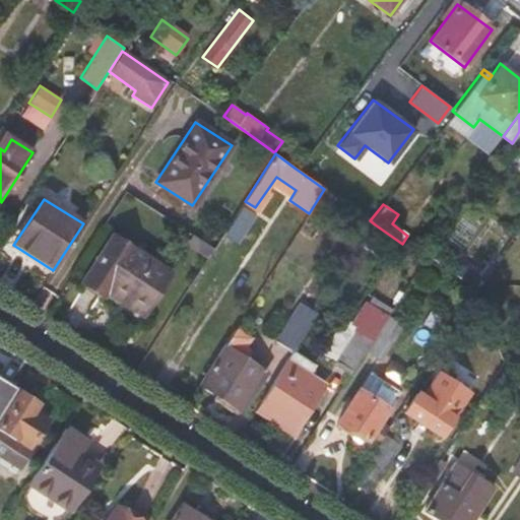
[(143,315),(170,272),(112,235),(79,284),(102,298),(107,291),(143,315)]
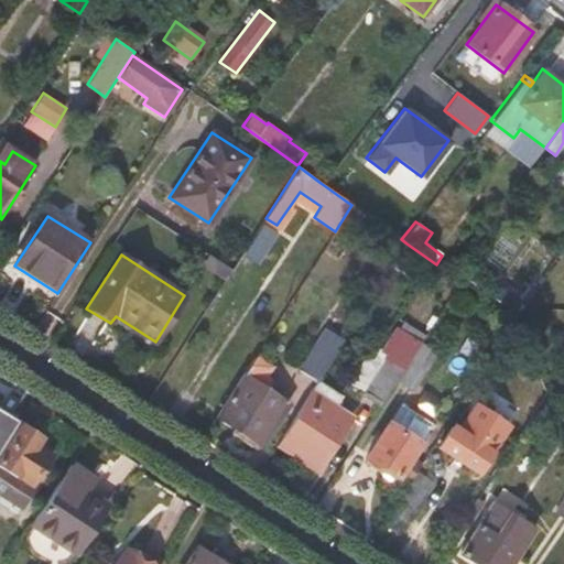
[(361,392),(380,404),(396,381),(421,342),(396,326),(379,353),(384,356),(361,392)]
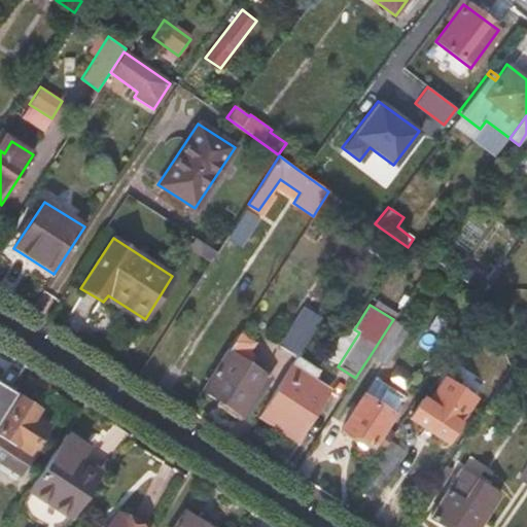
[(278,347),(295,358),(321,318),(304,306),(278,347)]
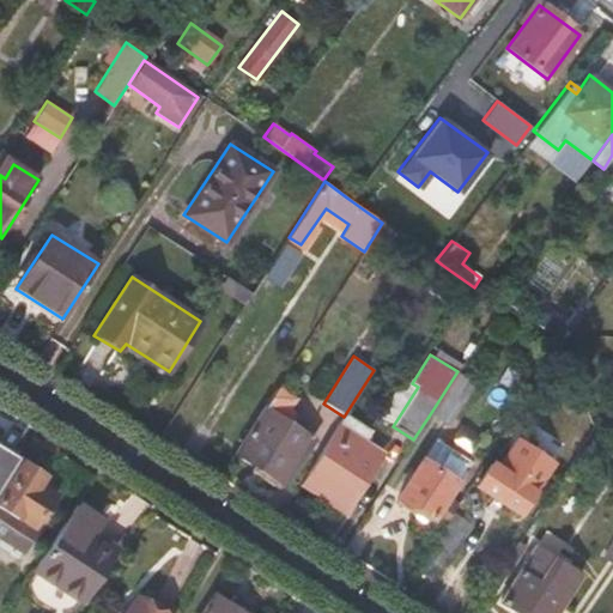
[(475,383),(457,371),(430,414),(448,425),(475,383)]
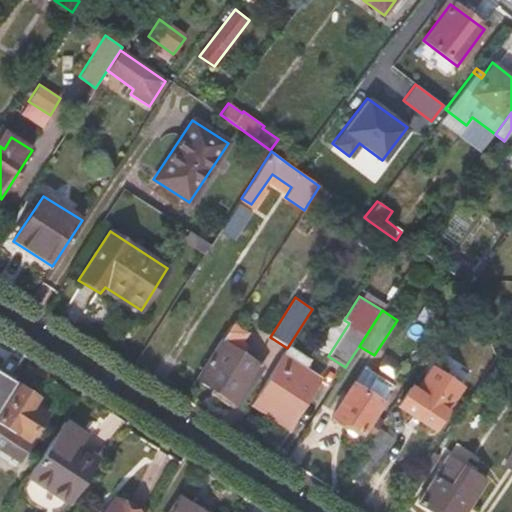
[(244,334),(230,324),(194,379),(235,405),(259,368),(233,351),(244,334)]
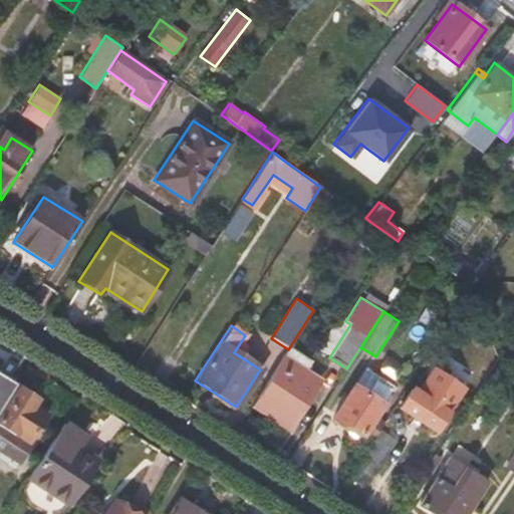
[(319,379),(283,355),(251,406),(288,430),(319,379)]
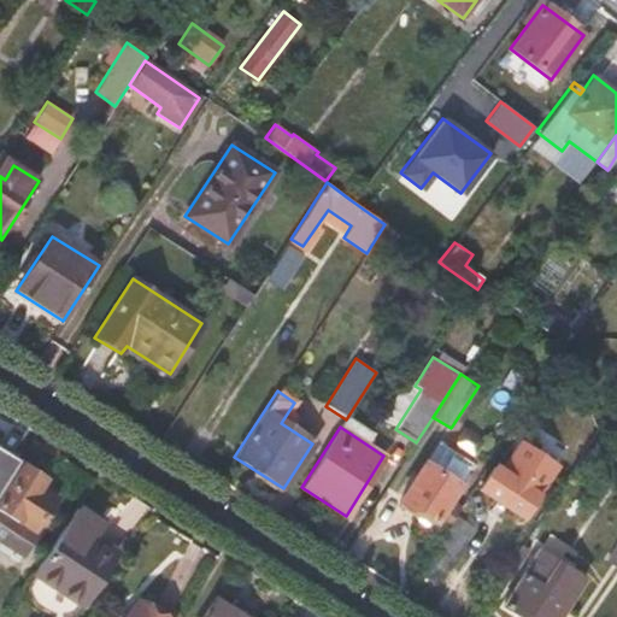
[(522,519),(538,494),(557,464),(518,439),(499,469),(494,465),(479,491),(522,519)]
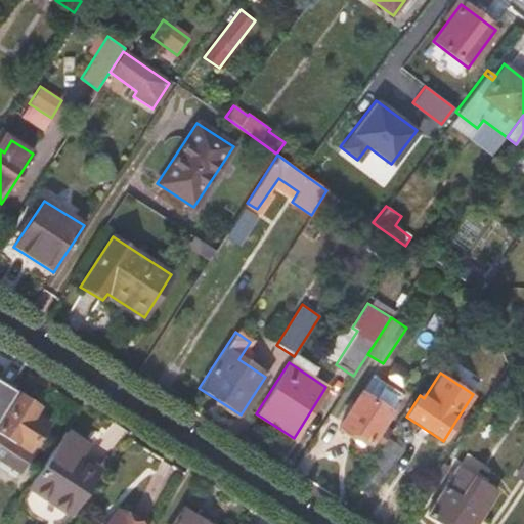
[(373,377),(361,394),(389,412),(401,394),(373,377)]
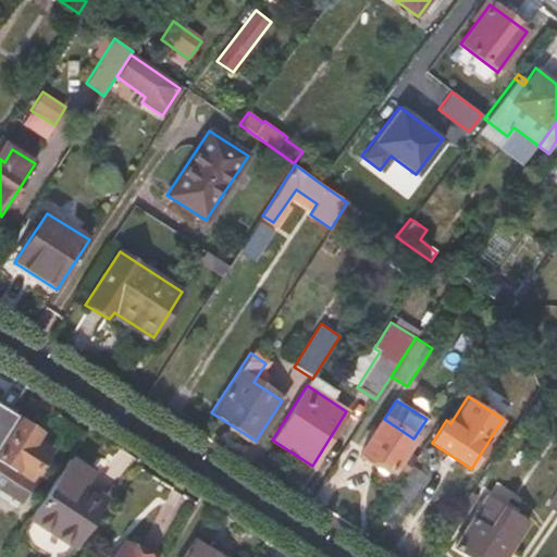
[(0,437),(12,421),(0,412),(0,437)]
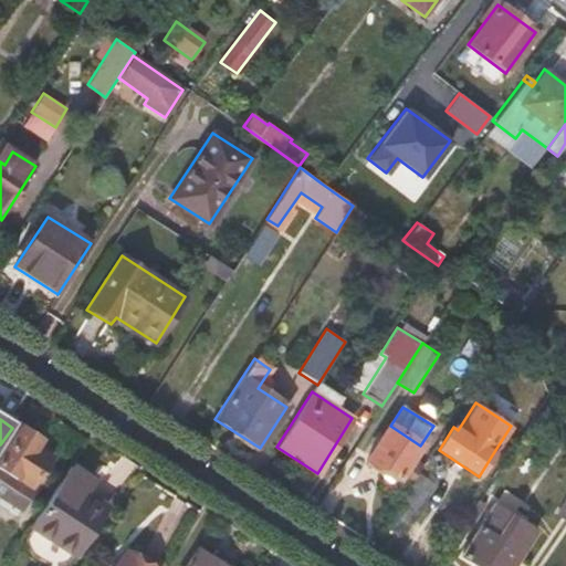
[(413,458),(421,447),(420,446),(390,426),(387,423),(366,458),(399,480),(413,458)]
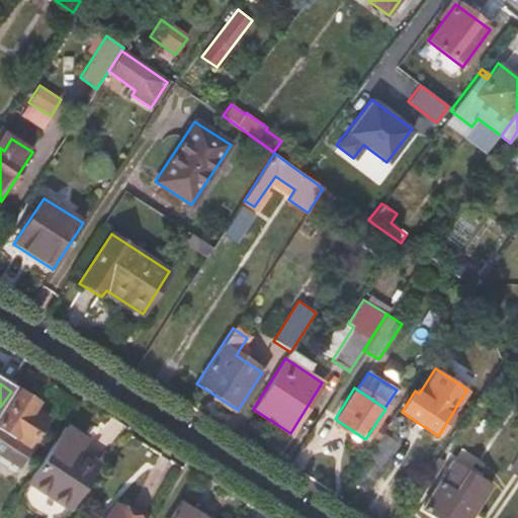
[(19,394),(0,421),(0,456),(19,469),(33,447),(29,444),(46,420),(33,412),(37,405),(19,394)]
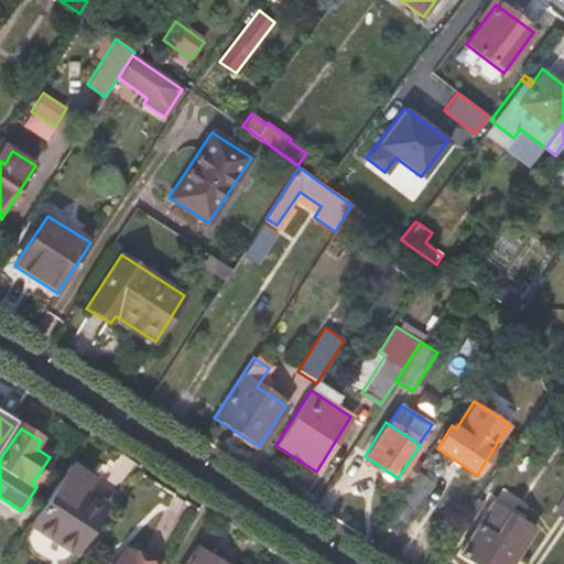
[(421,462),(412,456),(398,478),(407,485),(421,462)]
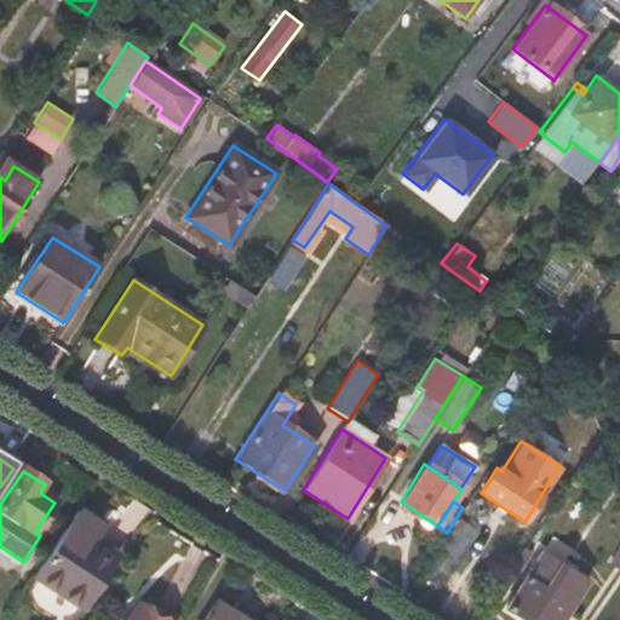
[(91,527),(74,516),(35,575),(80,603),(110,555),(84,538),(91,527)]
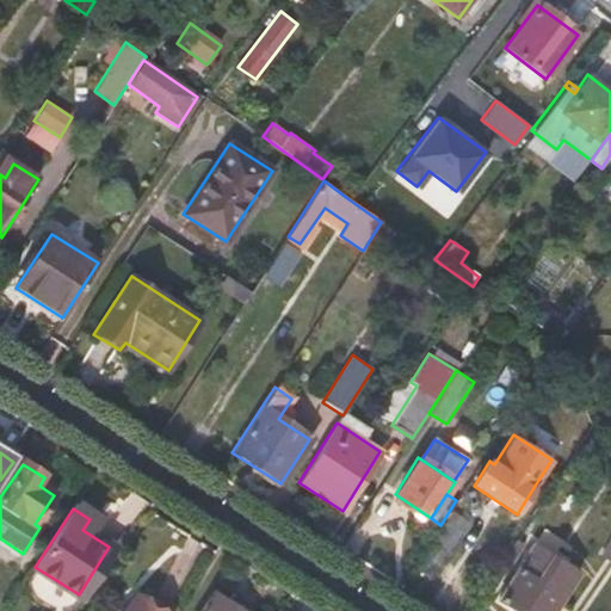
[(436,580),(470,525),(451,512),(415,567),(436,580)]
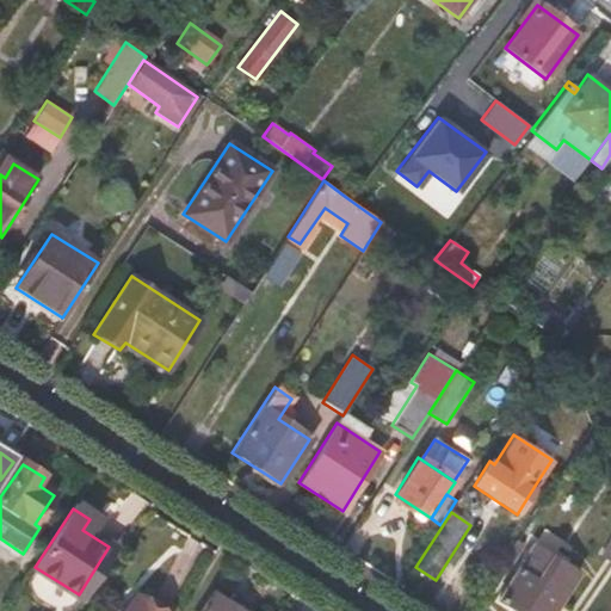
[(523,544),(517,541),(501,563),(510,568),(523,544)]
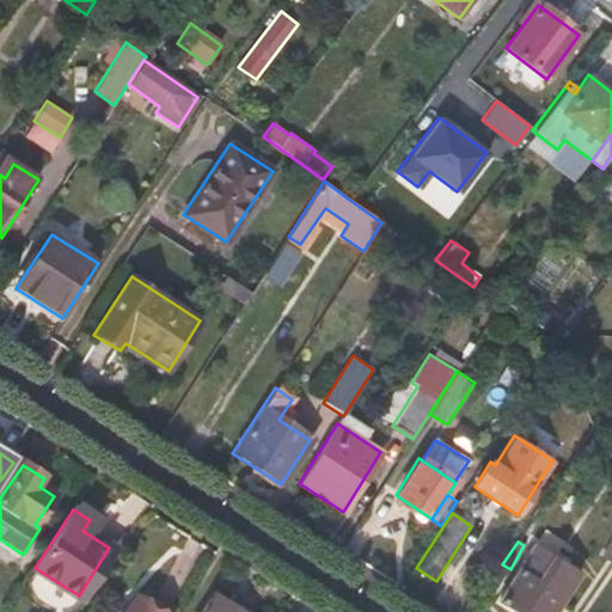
[(568,611),(558,606),(580,574),(551,557),(540,573),(537,580),(520,569),(519,568),(497,600),(514,611),(568,611)]
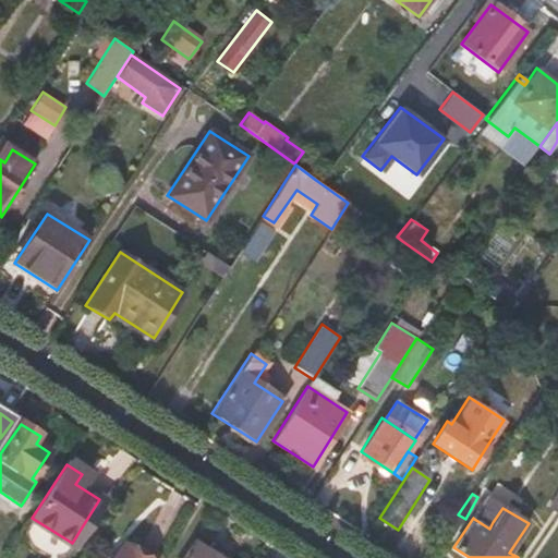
[(478,513),(474,519),(489,529),(493,522),(478,513)]
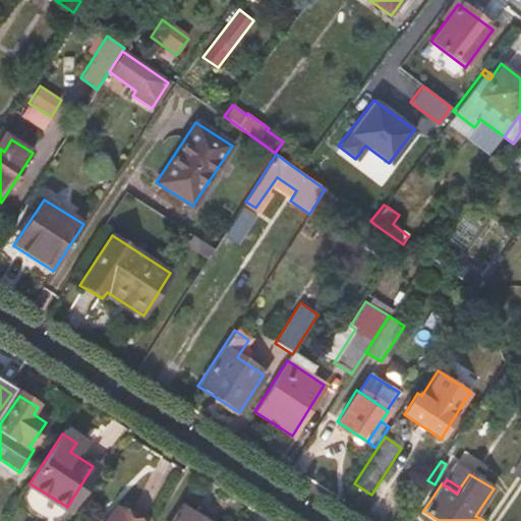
[(209,520),(180,502),(167,520),(209,520)]
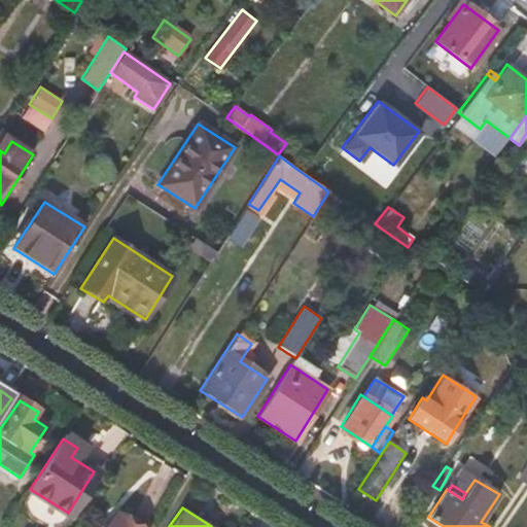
[(135,526),(115,515),(106,526),(135,526)]
